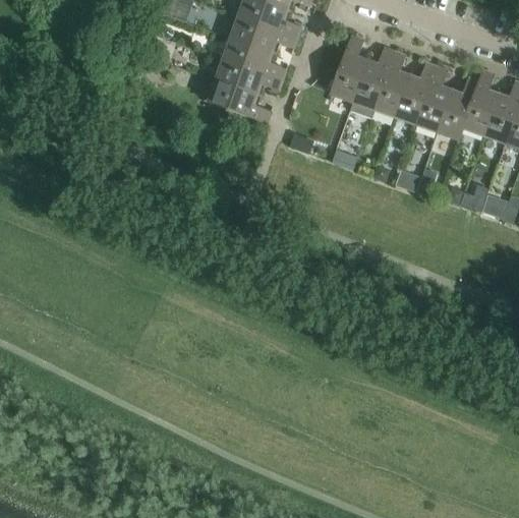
[(285,10),(256,0),(244,0),(238,17),(296,38),(299,26),(282,20),(285,10)]
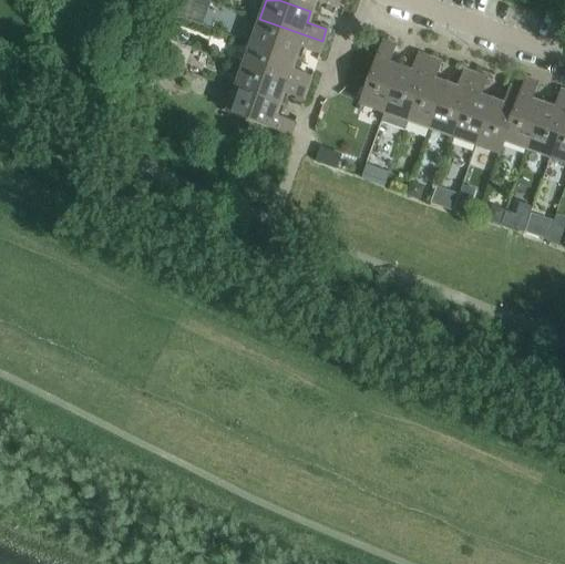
[(279,0),(310,11),(315,0),(335,7),(336,0),(279,0)]
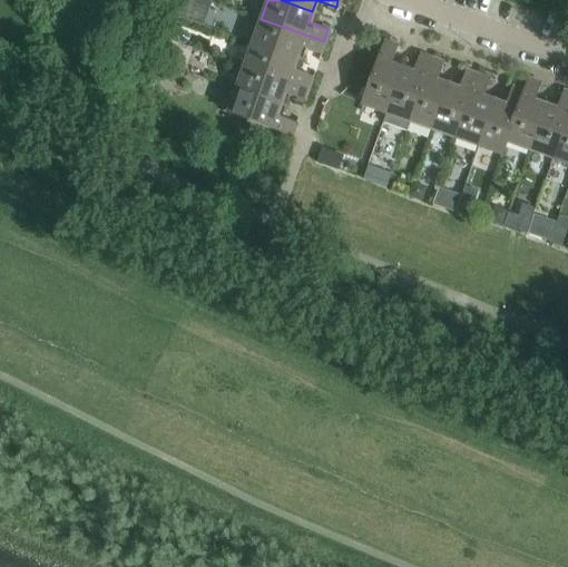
[(324,41),(261,19),(253,42),(295,58),(300,46),(320,54),(324,41)]
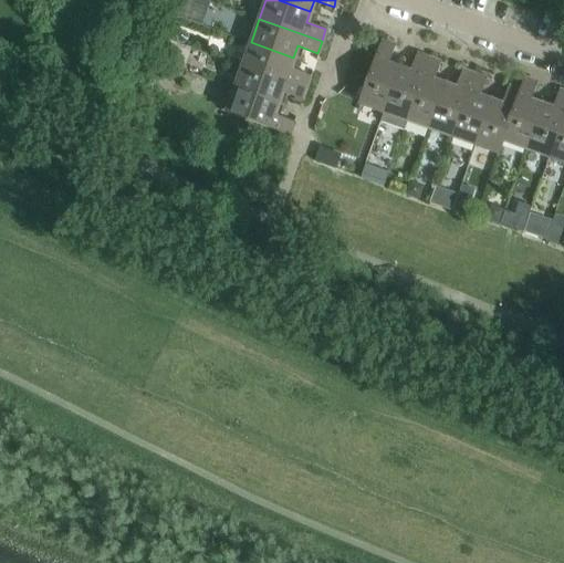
[(380,40),(358,102),(383,111),(398,68),(387,64),(394,44),(380,40)]
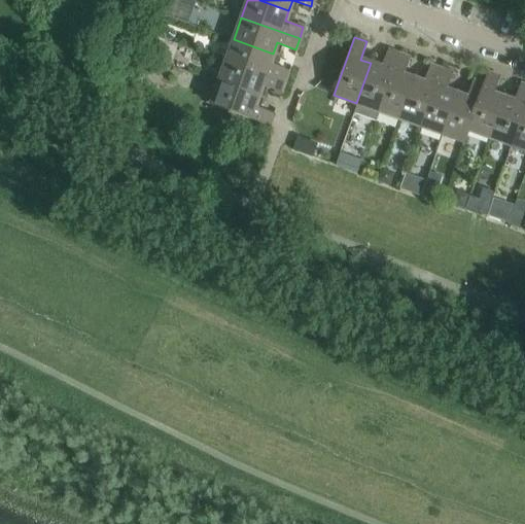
[(156,38),(152,49),(164,54),(168,42),(156,38)]
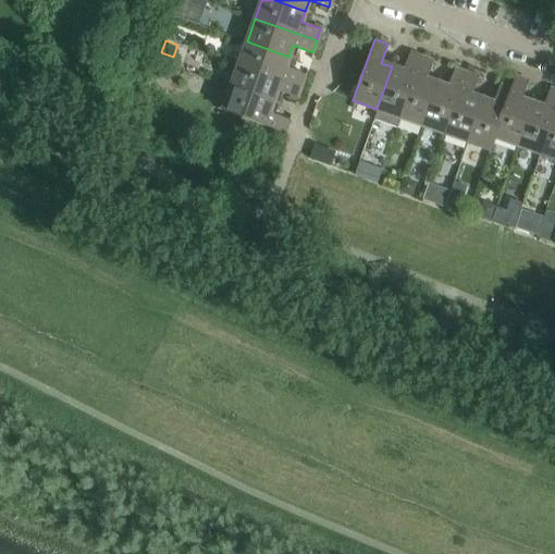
[(288,57),(247,41),(238,63),(300,86),(305,74),(285,66),(288,57)]
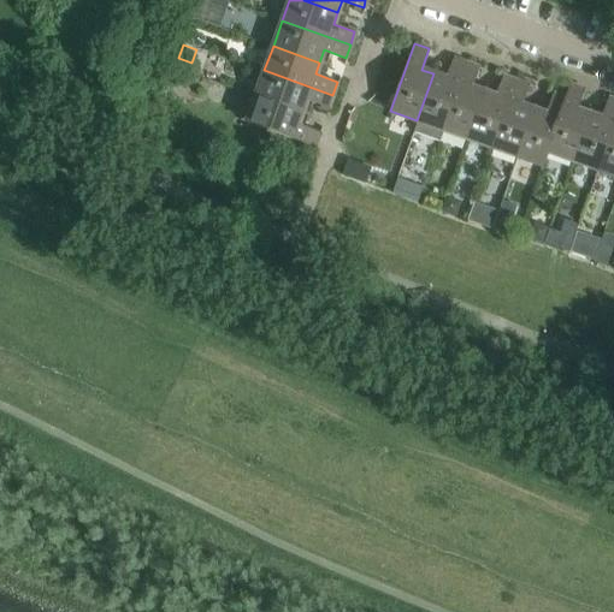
[(466,61),(453,57),(446,78),(434,73),(417,120),(442,129),(466,61)]
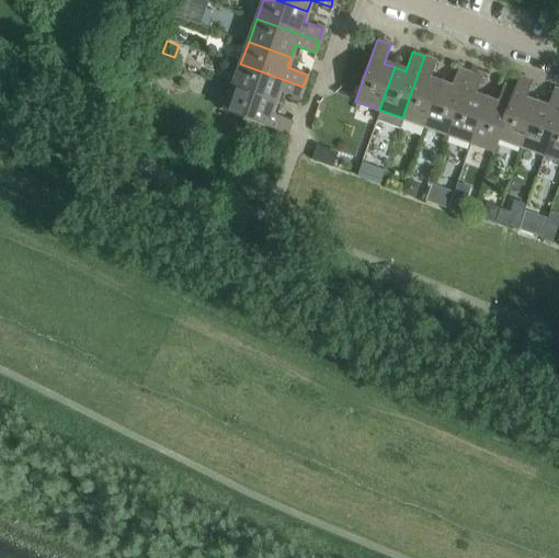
[(435,60),(424,56),(402,117),(424,126),(440,83),(429,79),(435,60)]
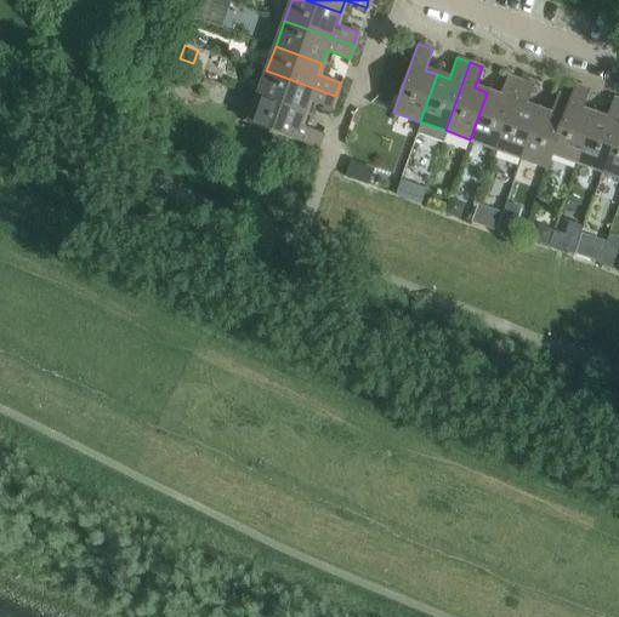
[(335,96),(266,70),(257,96),(305,113),(308,101),(330,108),(335,96)]
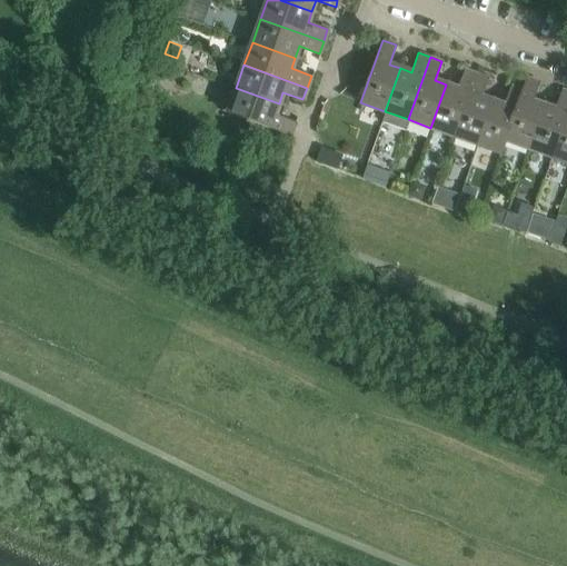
[(476,73),(464,69),(457,89),(446,85),(430,128),(454,136),(476,73)]
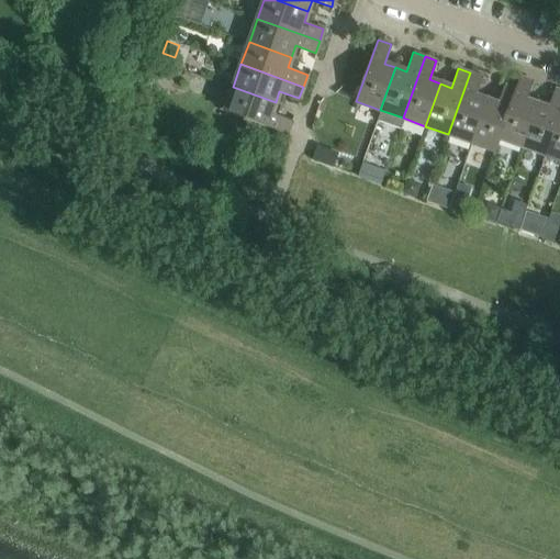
[(482,76),(470,73),(448,134),(471,142),(485,100),(474,96),(482,76)]
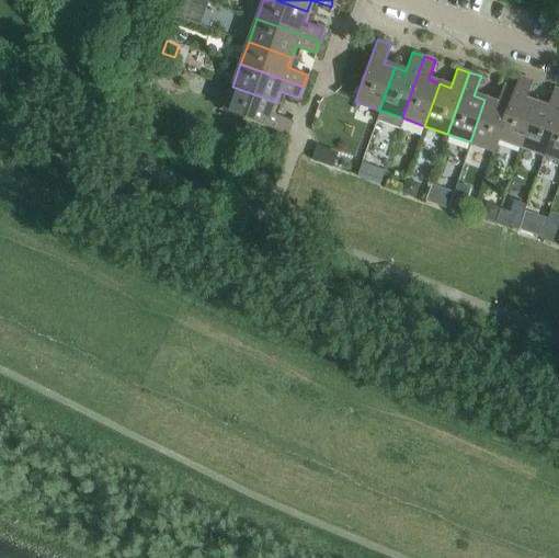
[(514,88),(503,83),(495,103),(485,100),(470,141),(493,150),(520,76),(518,76),(514,88)]
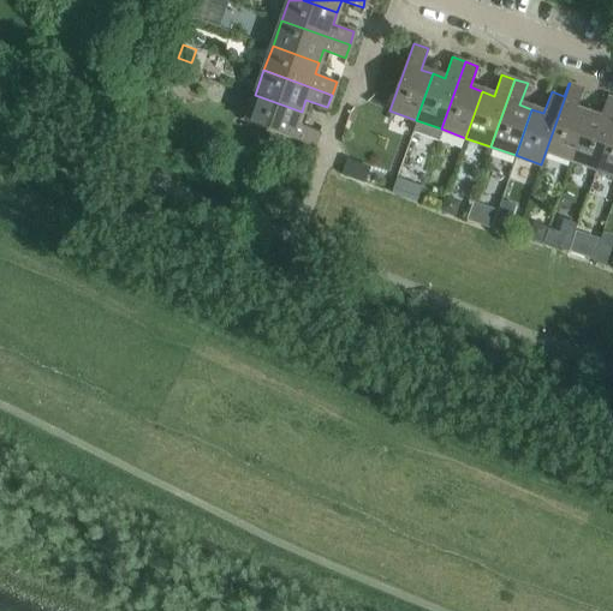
[(583,88),(570,83),(541,165),(546,151),(571,160),(587,113),(575,109),(583,88)]
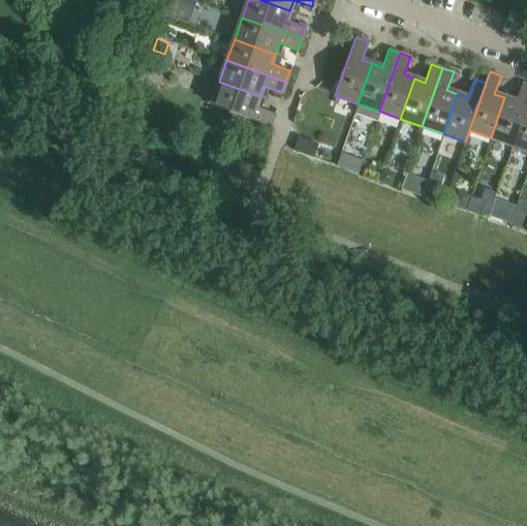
[(259,96),(219,82),(211,104),(270,125),(274,113),(255,106),(259,96)]
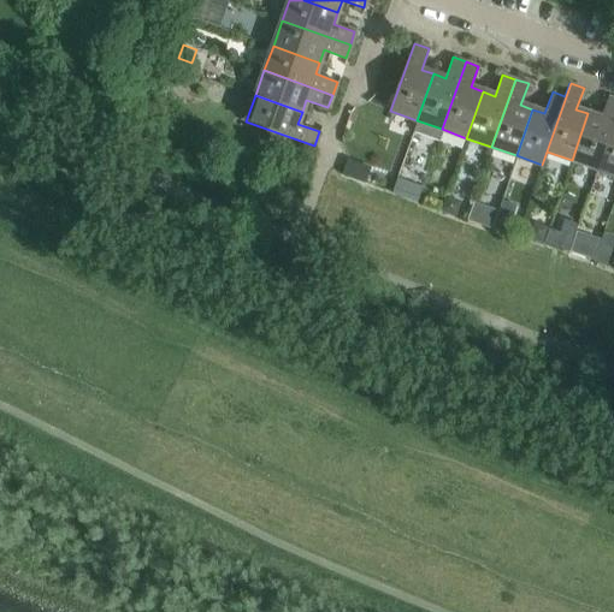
[(613,119),(613,97),(608,96),(600,118),(588,113),(572,160),(596,168),(613,119)]
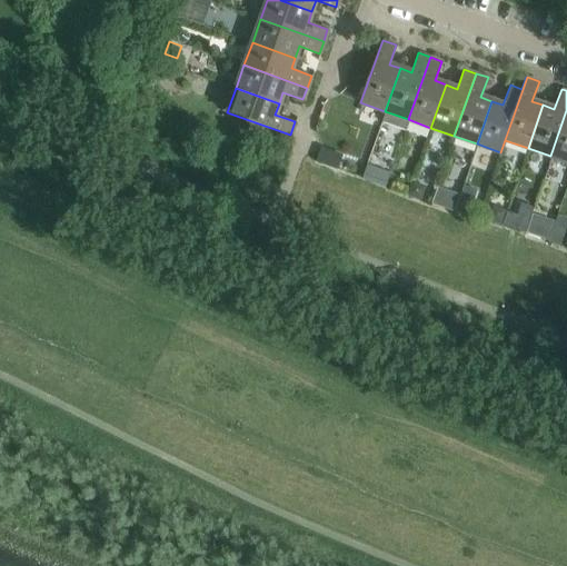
[(566,110),(550,156),(566,161),(566,110)]
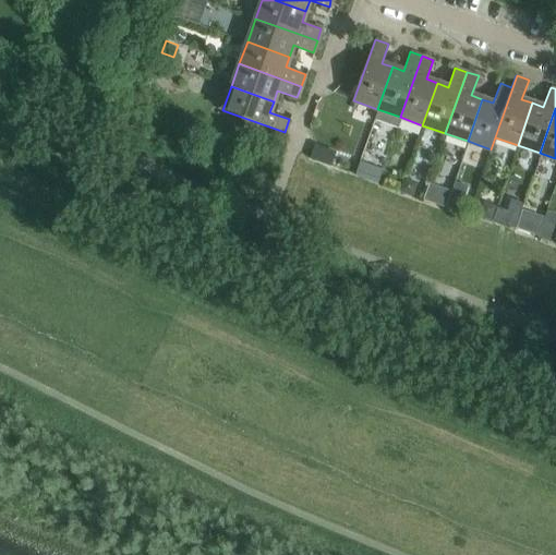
[(370,166),(365,178),(376,181),(381,169),(370,166)]
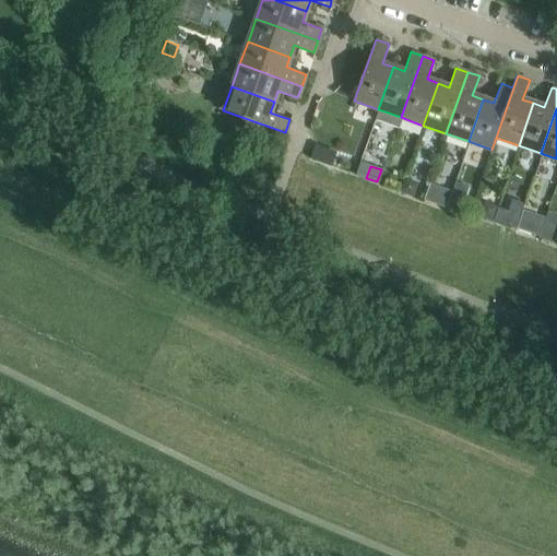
[(441,187),(435,203),(445,206),(450,190),(441,187)]
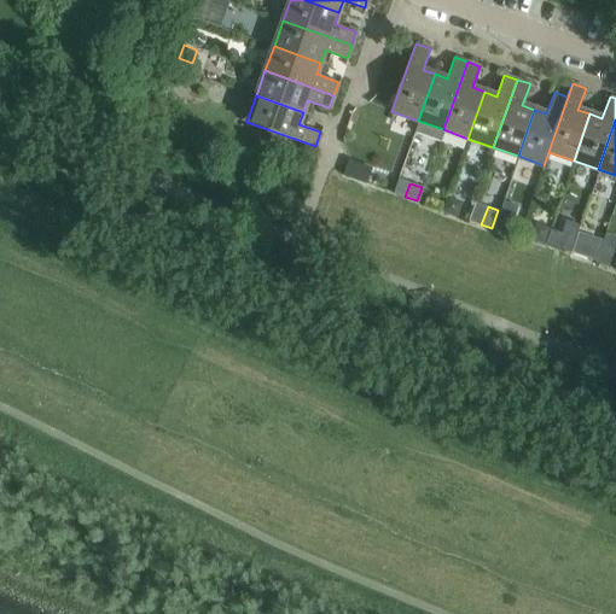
[(593,239),(587,257),(593,259),(599,240),(593,239)]
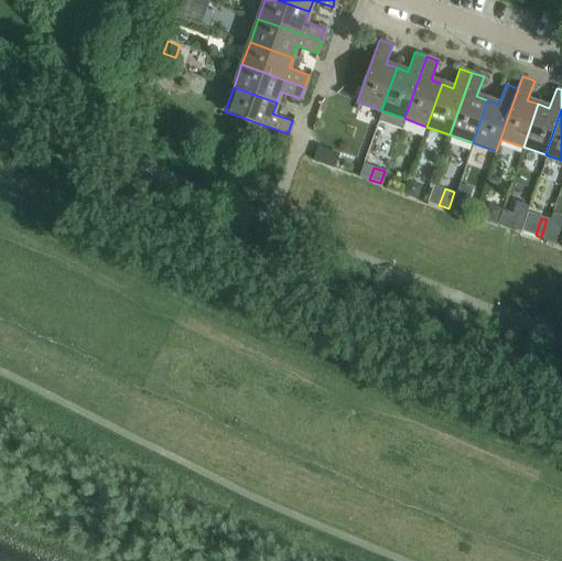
[(548,226),(543,237),(554,240),(558,229),(548,226)]
